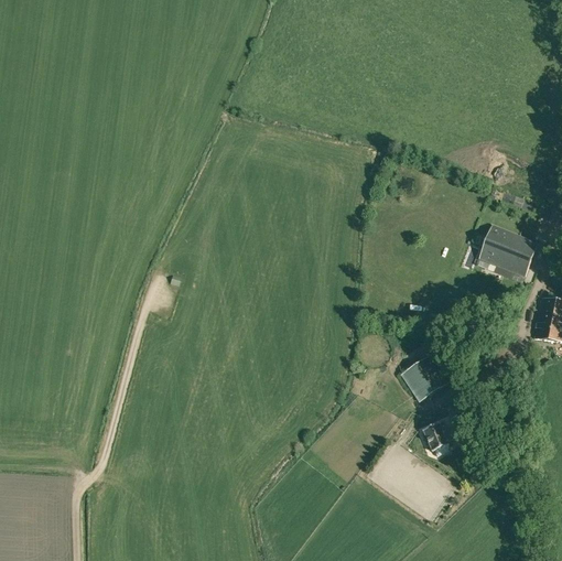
[(477,258),(525,274),(537,240),(490,222),(477,258)]
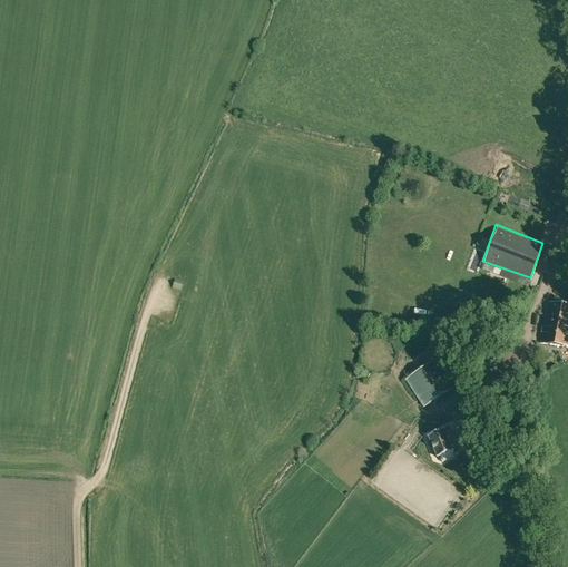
[(182,277),(173,275),(170,285),(179,287),(182,277)]
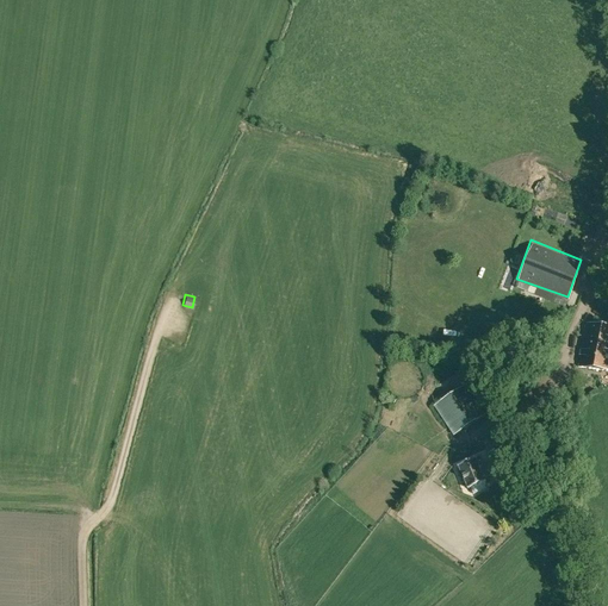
[(576,363),(607,369),(607,323),(585,319),(576,363)]
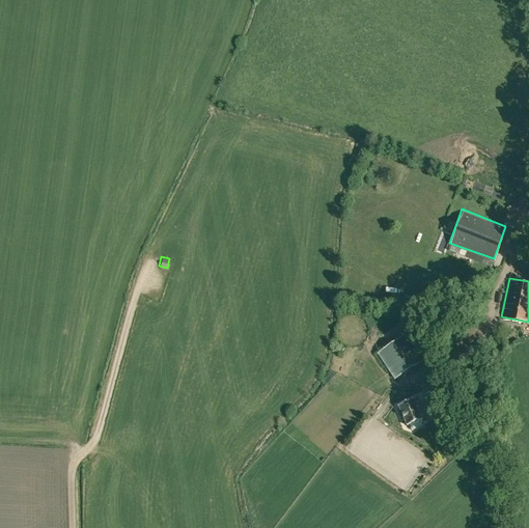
[(402,295),(400,303),(415,306),(416,297),(402,295)]
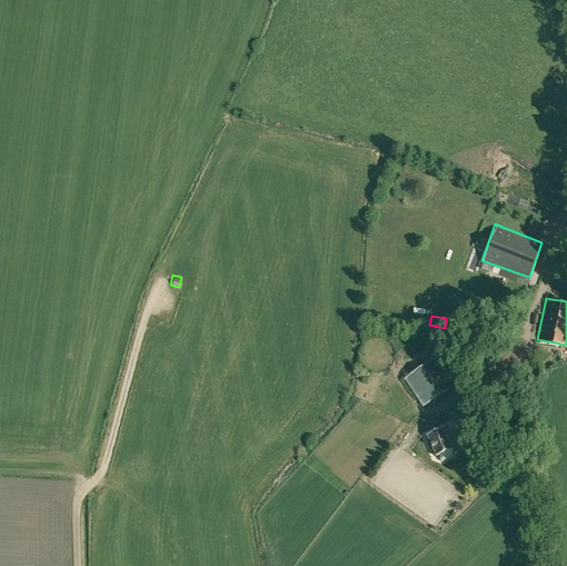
[(438,353),(435,355),(433,351),(421,358),(424,363),(403,376),(421,404),(455,381),(443,364),(445,361),(438,353)]
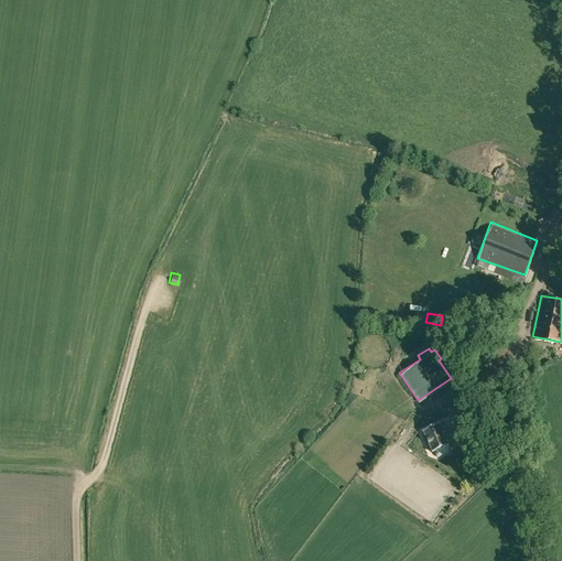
[(461,412),(447,418),(452,425),(441,430),(438,421),(421,429),(431,450),(446,442),(445,439),(455,434),(457,438),(469,432),(461,412)]
